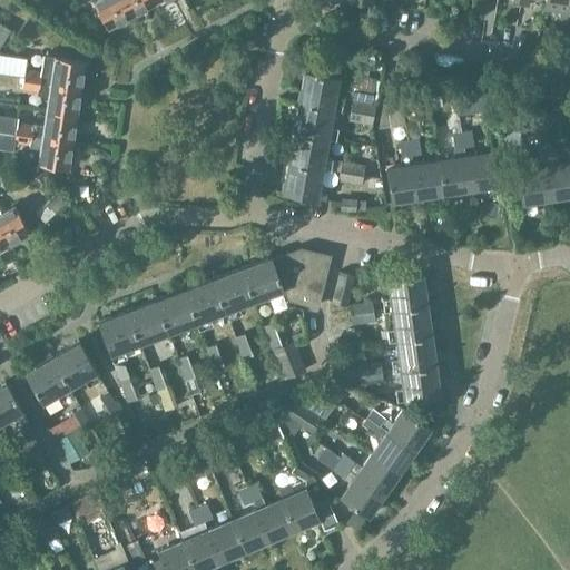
[(97,0),(94,2),(101,16),(108,28),(133,16),(124,0),(97,0)]
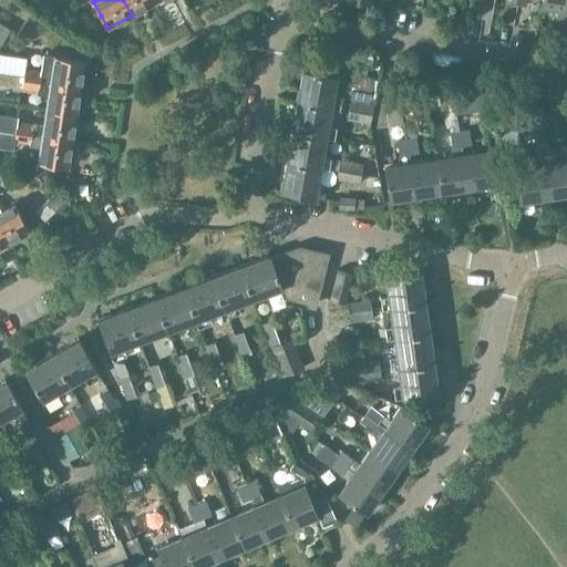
[(153,0),(123,0),(132,16),(155,2),(153,0)]
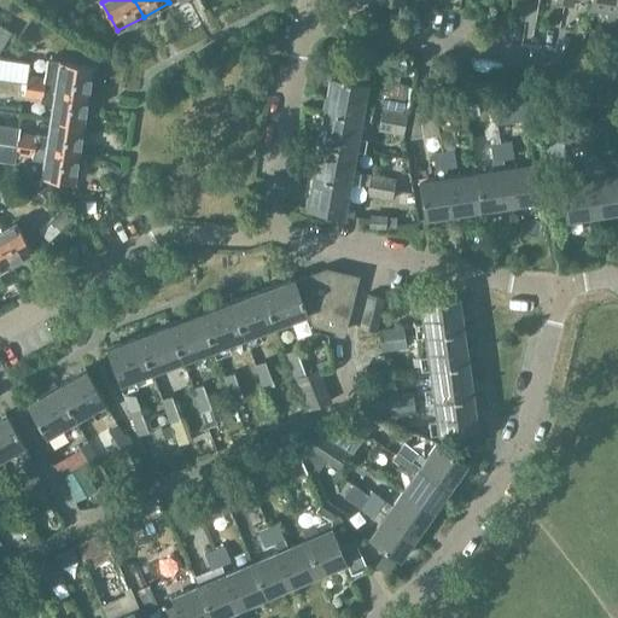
[(606,19),(614,21),(617,0),(590,0),(589,10),(607,12),(606,19)]
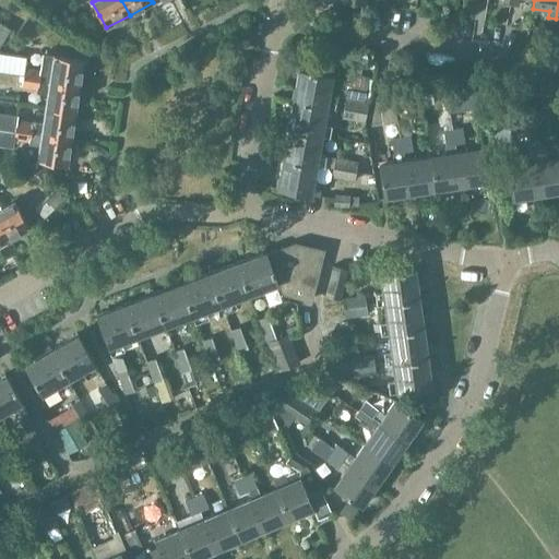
[(0,42),(9,28),(0,22),(0,42)]
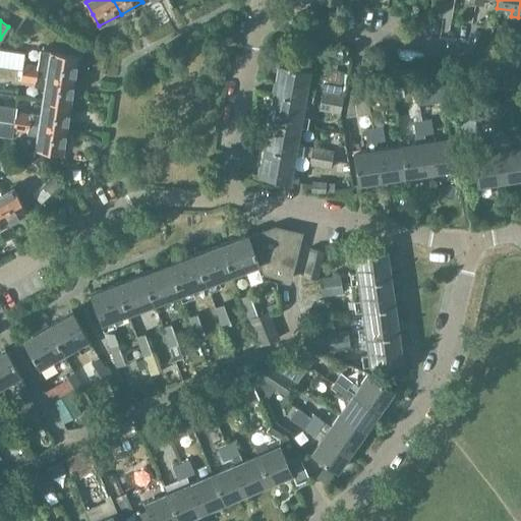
[(0,67),(21,70),(22,63),(23,53),(0,49),(0,67)]
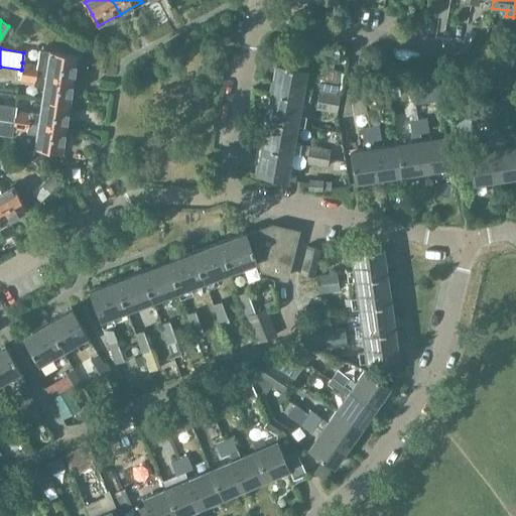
[(21,70),(20,72),(35,75),(60,79),(73,80),(77,55),(65,53),(39,49),(37,65),(22,62),(21,70)]
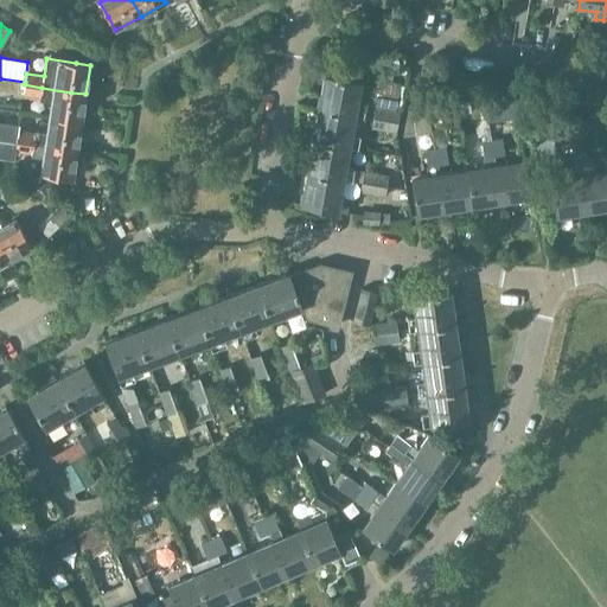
[(325,75),(319,108),(355,114),(360,82),(325,75)]
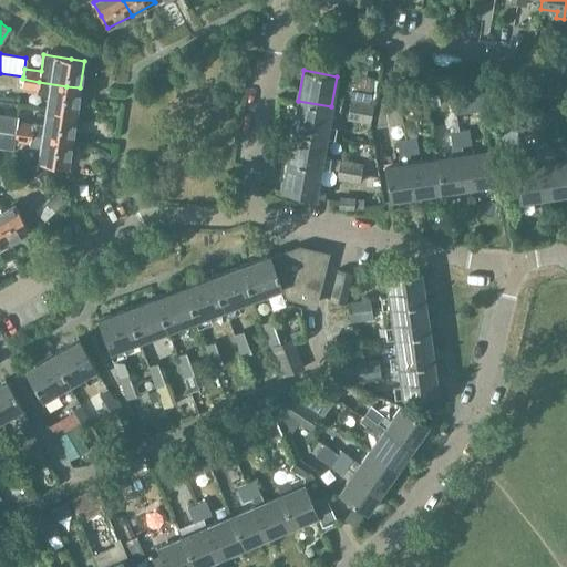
[(348,98),(369,102),(372,80),(352,75),(348,98)]
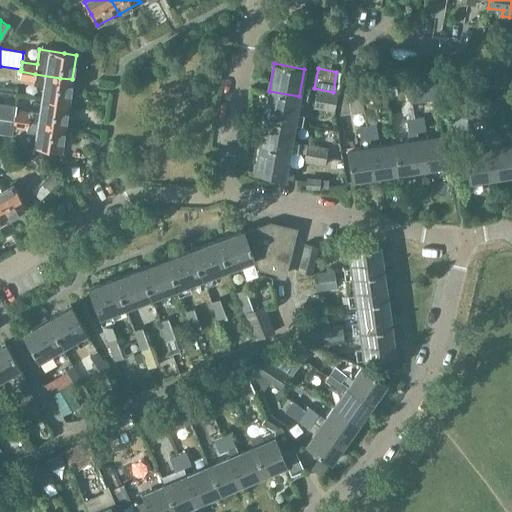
[(20,71),(19,80),(34,82),(33,85),(44,86),(42,99),(56,101),(69,103),(72,79),(60,78),(35,74),(20,71)]
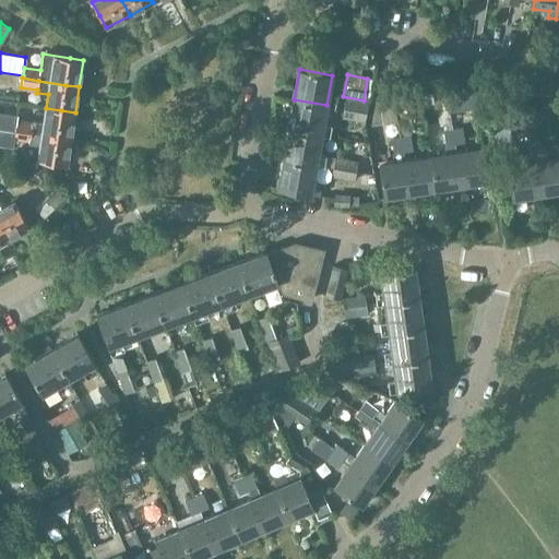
[(478,107),(475,85),(449,90),(452,110),(478,107)]
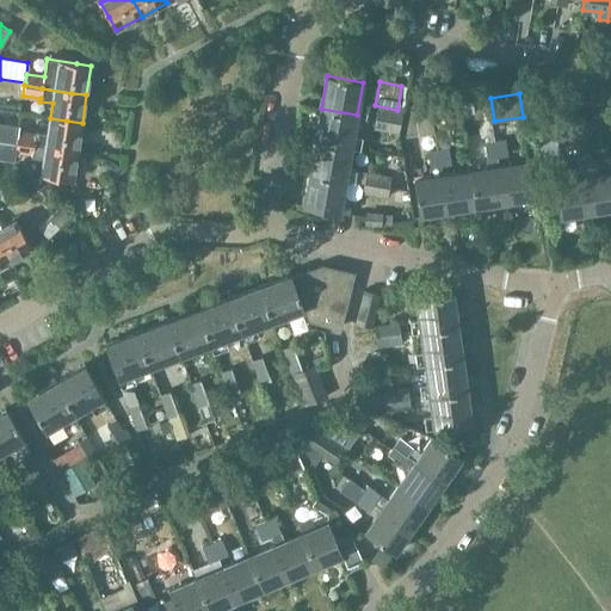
[(434,133),(430,104),(414,106),(419,135),(434,133)]
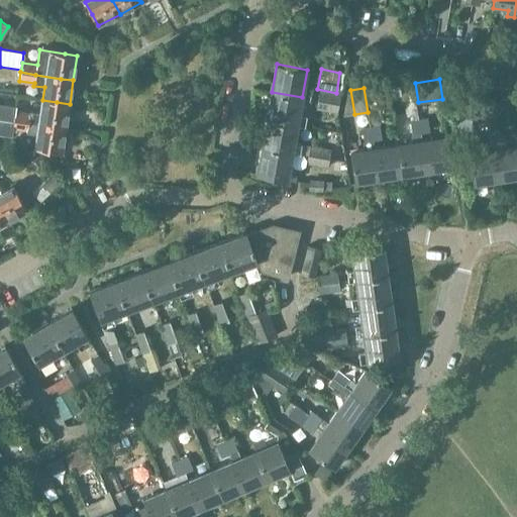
[(319,90),(317,99),(339,104),(340,94),(319,90)]
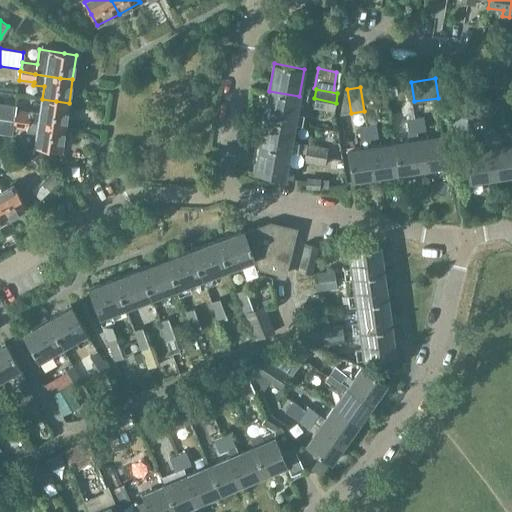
[(269,91),(264,118),(295,123),(299,96),(269,91)]
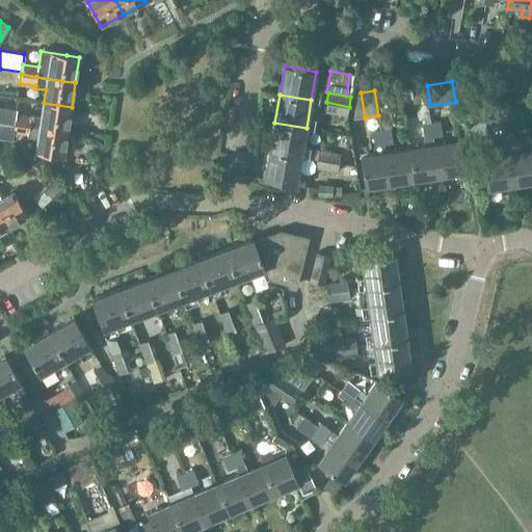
[(516,148),(515,144),(514,131),(513,131),(526,129),(522,99),(499,103),(507,153),(512,185),(531,182),(531,149),(516,152),(516,148)]
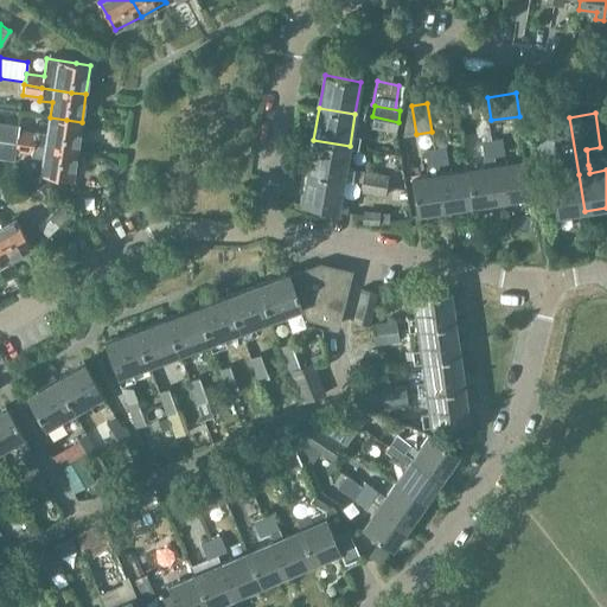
[(398,122),(372,116),(370,129),(396,134),(398,122)]
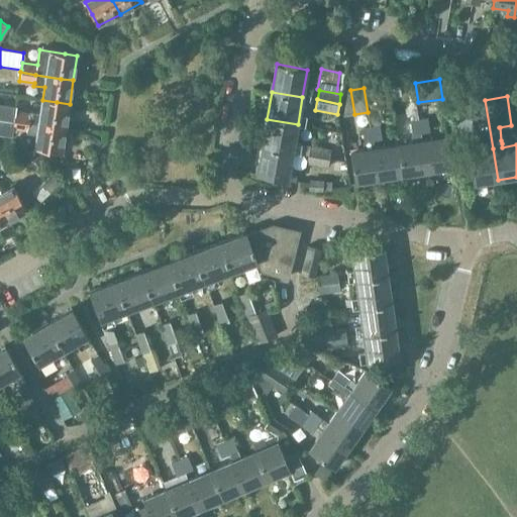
[(14,111),(13,120),(38,124),(53,126),(66,128),(70,104),(57,102),(42,100),(40,114),(30,112),(29,113),(14,111)]
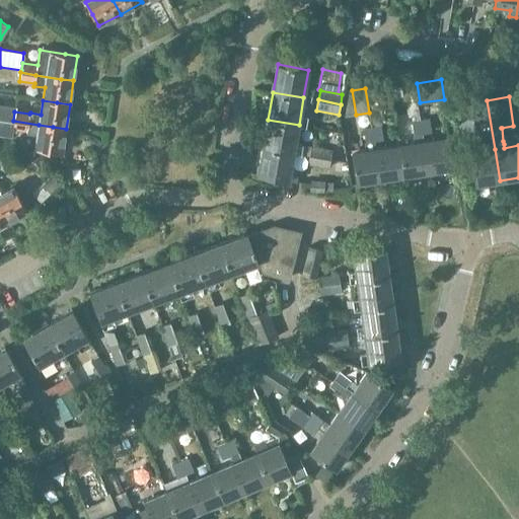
[(487,100),(473,102),(477,133),(484,132),(486,144),(486,145),(485,145),(485,147),(486,151),(470,153),(475,184),(500,180),(495,149),(487,100)]
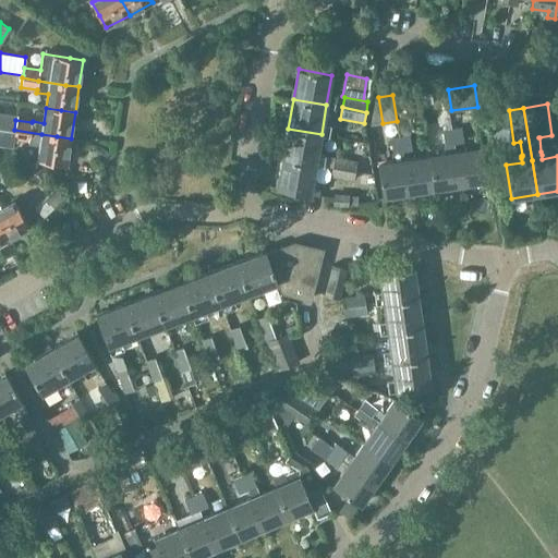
[(0,111),(0,126),(14,130),(15,120),(16,114),(0,111)]
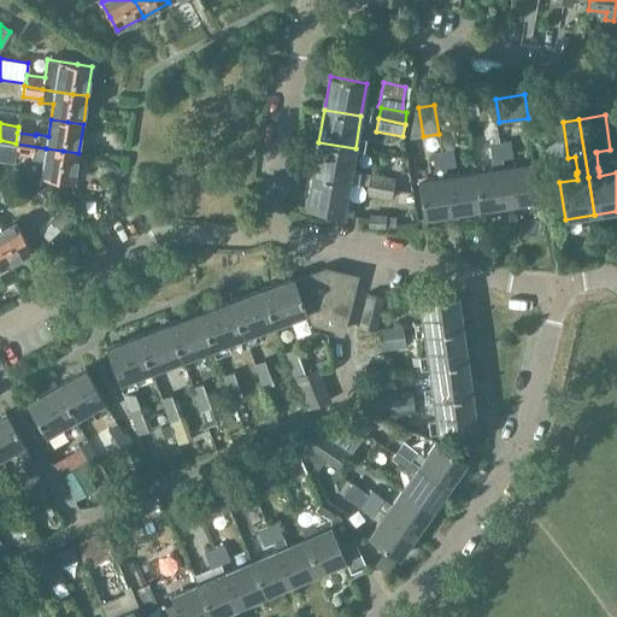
[(0,140),(0,160),(12,163),(13,156),(16,144),(0,140)]
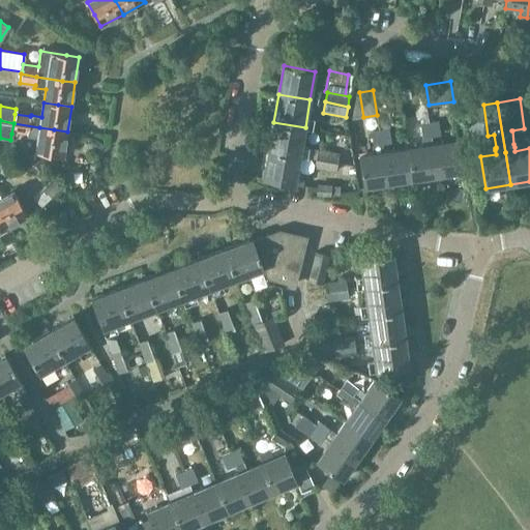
[(273,122),(268,150),(300,156),(307,157),(310,147),(302,145),(305,127),(273,122)]
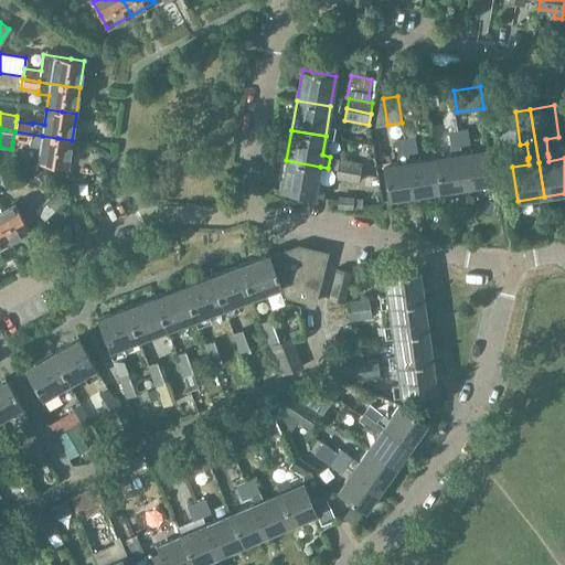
[(467,130),(458,131),(460,146),(469,145),(467,130)]
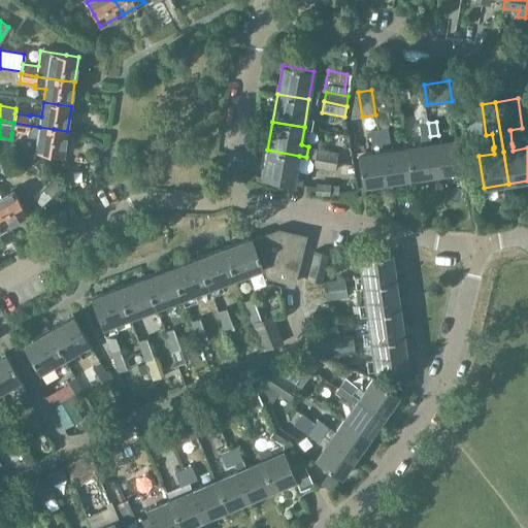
[(13,123),(11,133),(28,135),(27,136),(38,138),(36,152),(50,154),(63,156),(67,131),(54,129),(39,127),(13,123)]
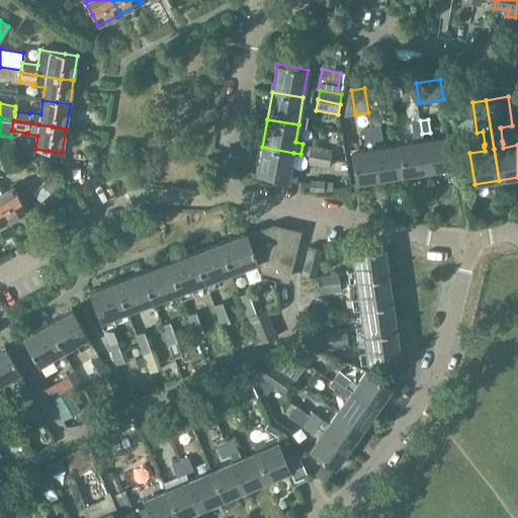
[(420,120),(411,121),(413,135),(422,134),(420,120)]
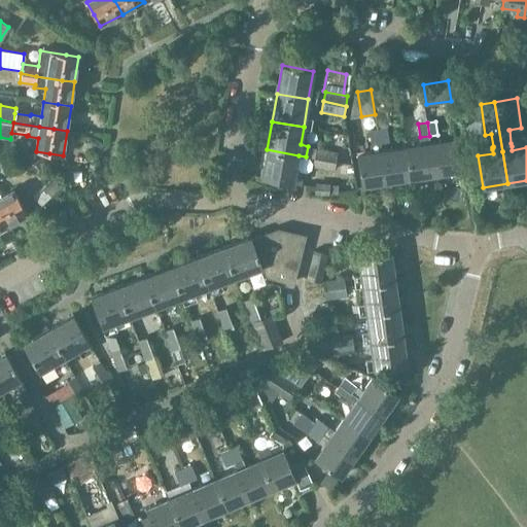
[(388,129),(377,130),(380,144),(381,144),(390,142),(388,129)]
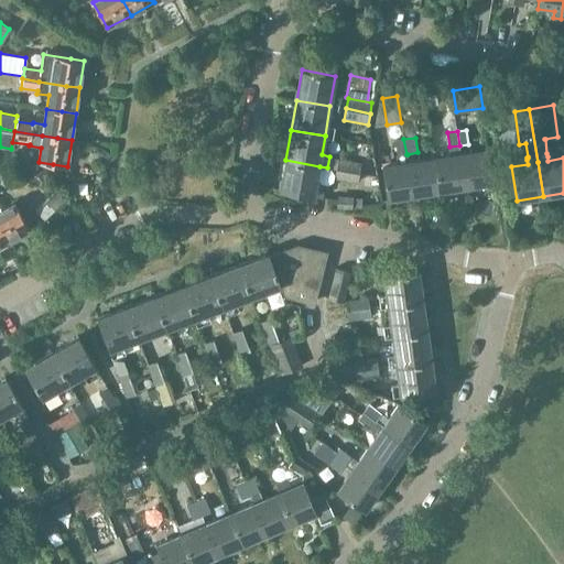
[(407,154),(403,139),(397,140),(398,154),(399,155),(407,154)]
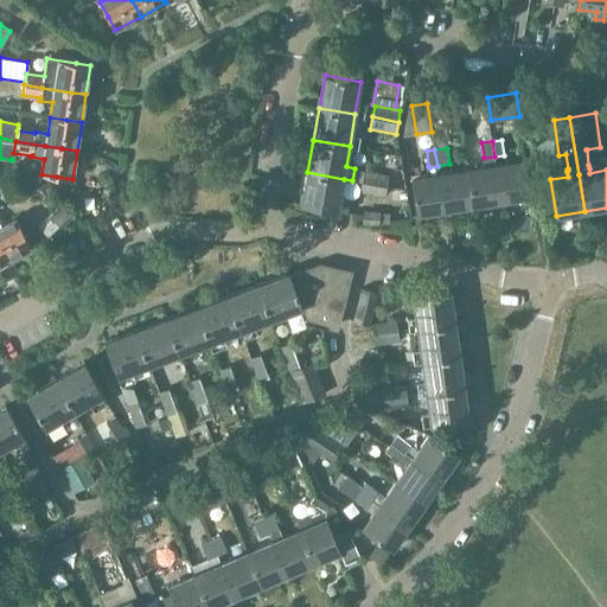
[(484,166),(467,168),(471,190),(473,206),(502,202),(499,185),(496,164),(494,157),(484,158),(483,158),(484,166)]
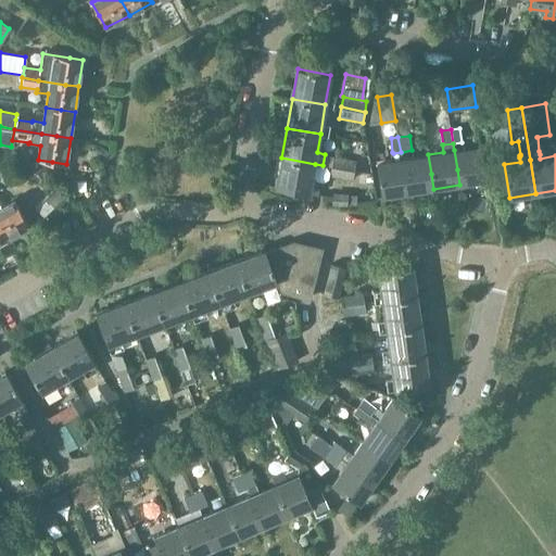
[(481,146),(454,150),(457,169),(459,185),(487,180),(484,165),(481,146)]
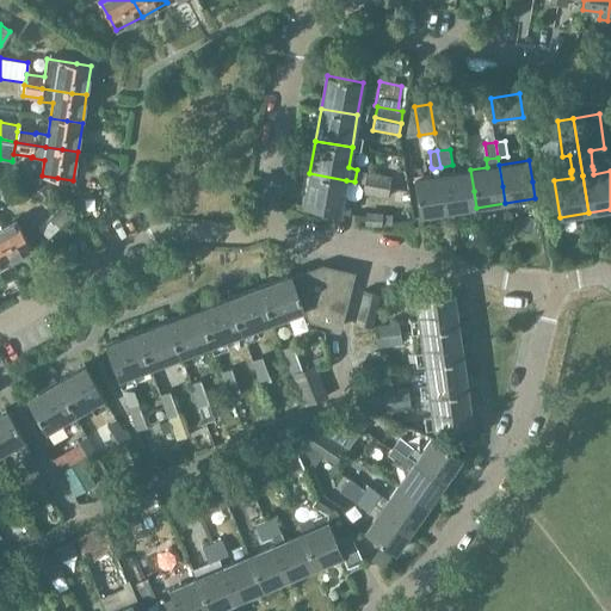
[(446,196),(443,174),(442,167),(440,167),(432,168),(431,167),(429,167),(430,177),(413,179),(417,201),(419,216),(449,211),(446,196)]
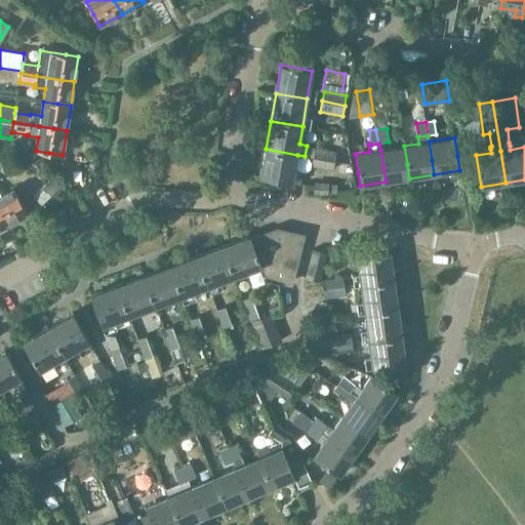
[(404,146),(380,150),(384,168),(386,182),(409,178),(407,164),(404,146)]
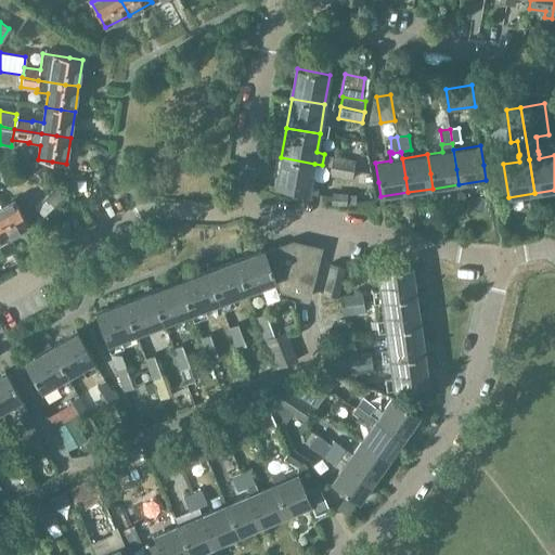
[(275,188),(309,194),(318,195),(320,183),(311,182),(314,164),(281,157),(275,188)]
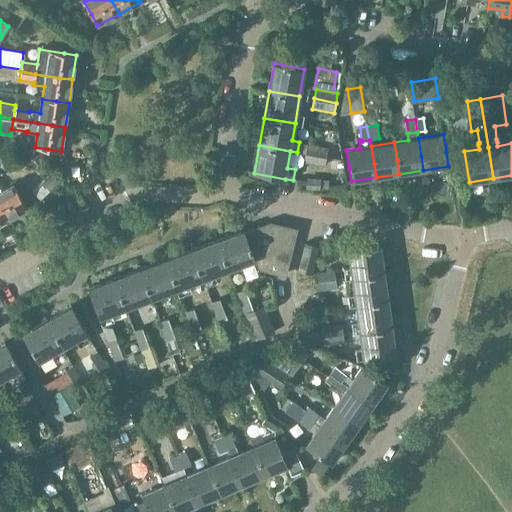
[(308,145),(306,154),(327,158),(329,149),(308,145)]
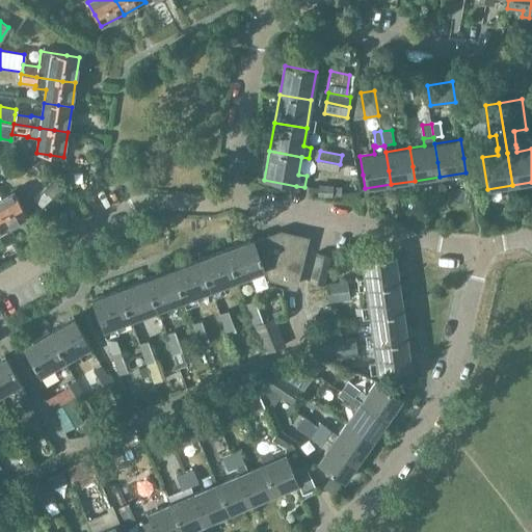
[(40,159),(28,157),(26,168),(37,170),(40,159)]
